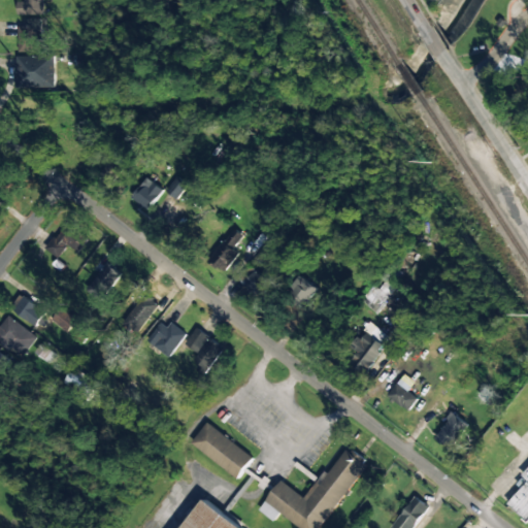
[(24,0),(25,1),(18,2),(19,15),(44,14),(43,0),(24,0)]
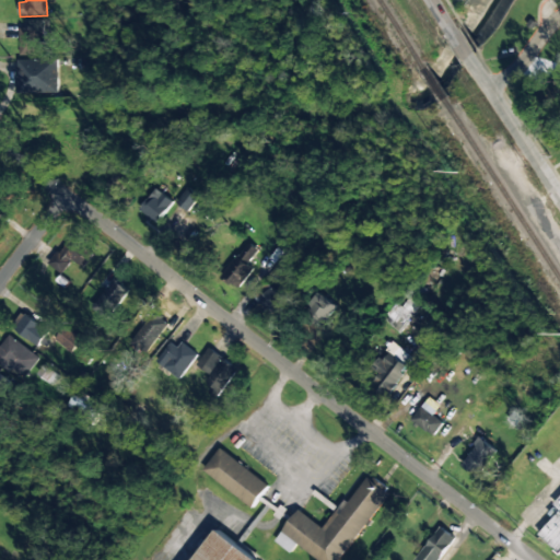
[(19,28),(20,56),(37,55),(37,44),(43,44),(42,21),(25,21),(25,28),(19,28)]
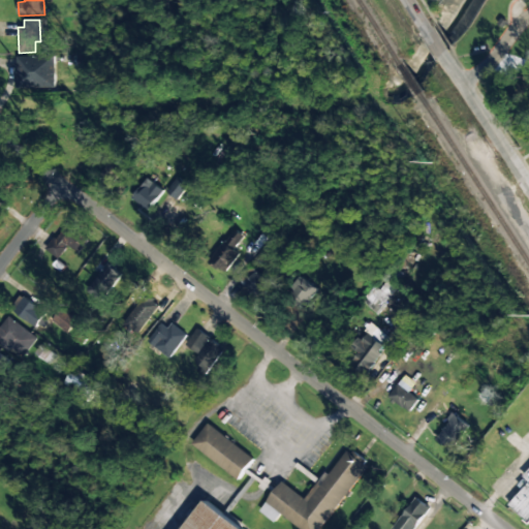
[(18,89),(55,88),(54,57),(17,57),(18,89)]
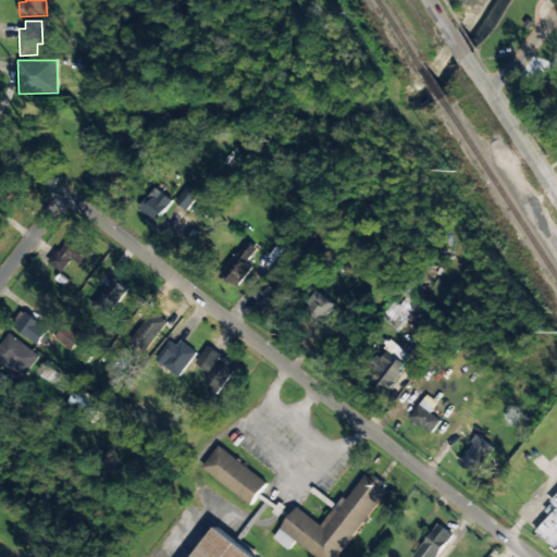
[(186,211),(198,196),(186,186),(175,201),(186,211)]
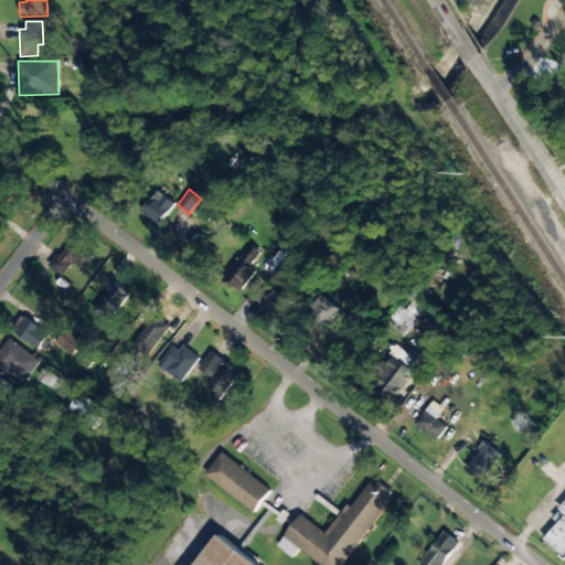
[(140,212),(158,225),(176,204),(158,190),(140,212)]
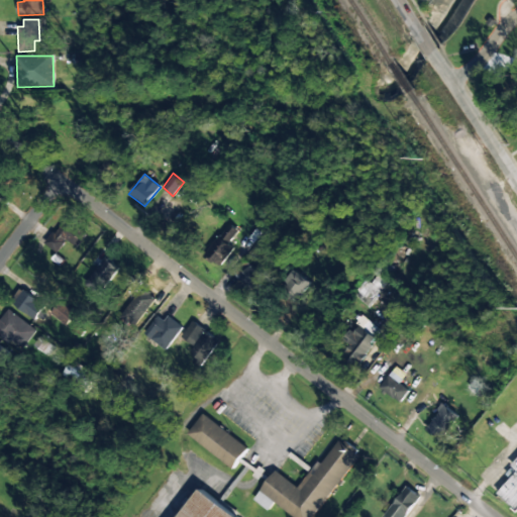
[(89,234),(63,219),(46,246),(57,252),(65,239),(81,249),(89,234)]
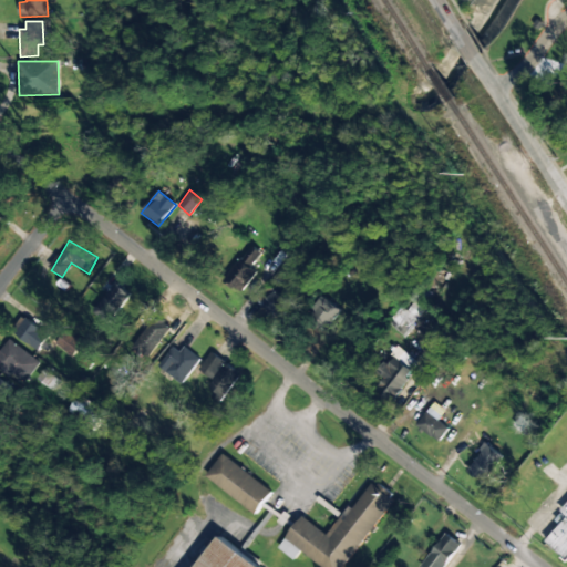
[(246,272),(237,266),(227,280),(236,287),(246,272)]
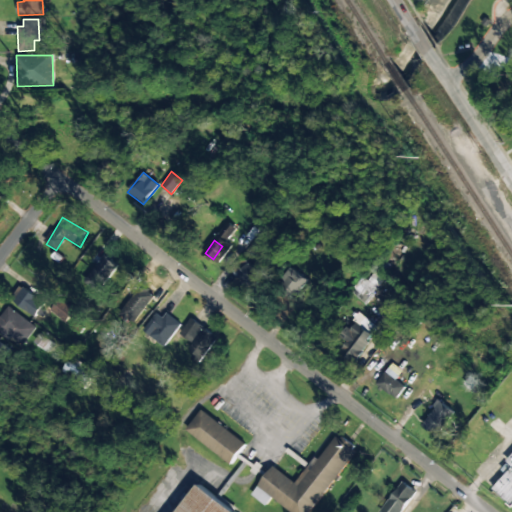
[(83,280),(99,294),(111,280),(109,278),(119,268),(106,255),(83,280)]
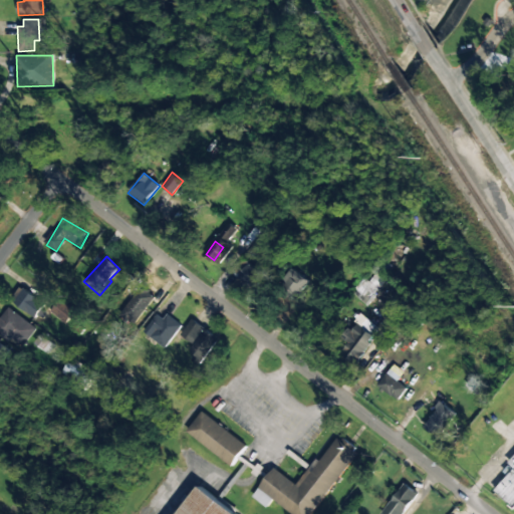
[(308,280),(290,269),(279,287),(297,298),(308,280)]
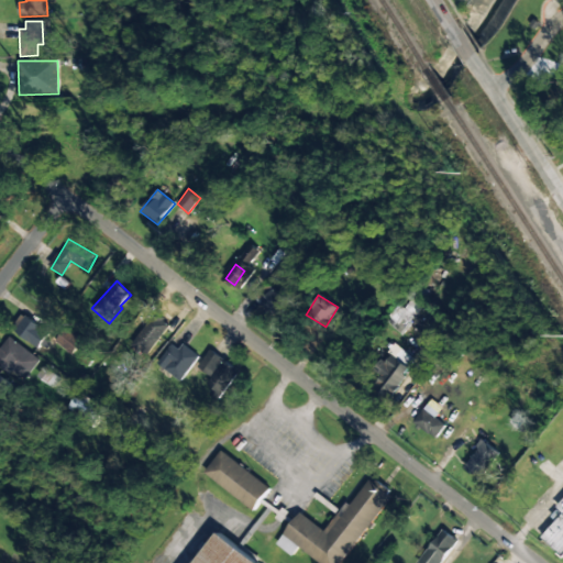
[(401,334),(415,318),(399,305),(385,321),(401,334)]
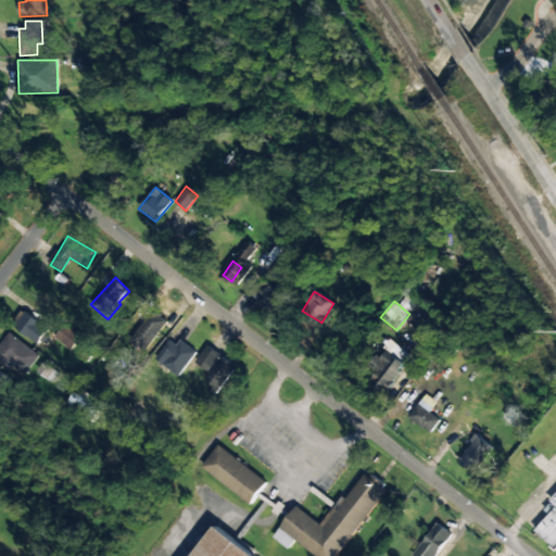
[(128,336),(142,350),(169,325),(155,310),(128,336)]
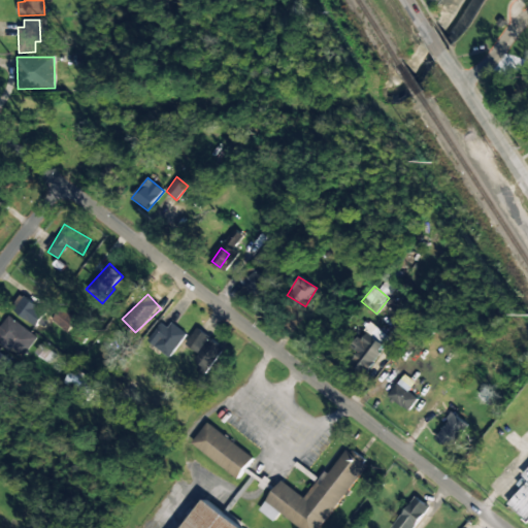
[(52,316),(20,296),(11,309),(42,329),(52,316)]
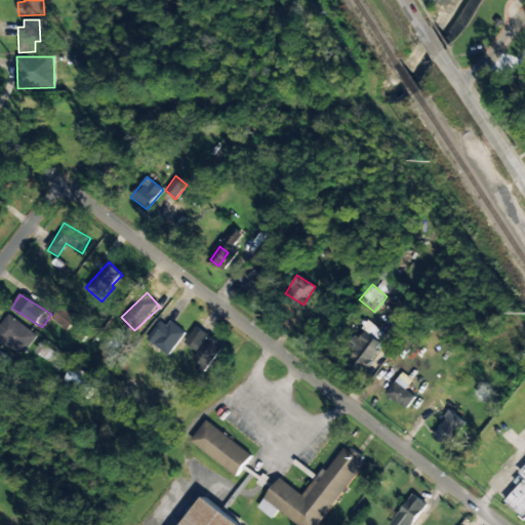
[(77,318),(63,307),(51,318),(66,331),(77,318)]
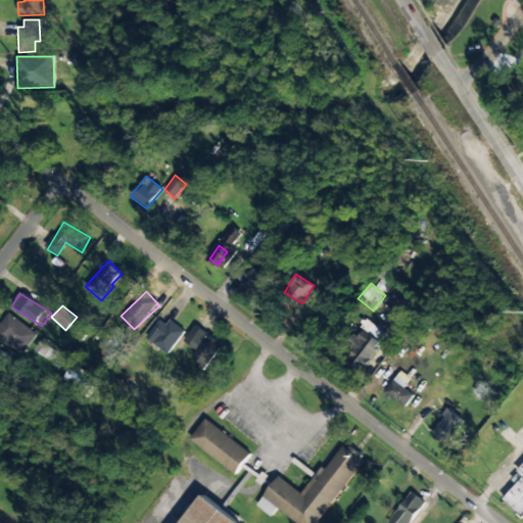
[(24,353),(38,335),(9,313),(0,324),(0,323),(0,339),(2,337),(24,353)]
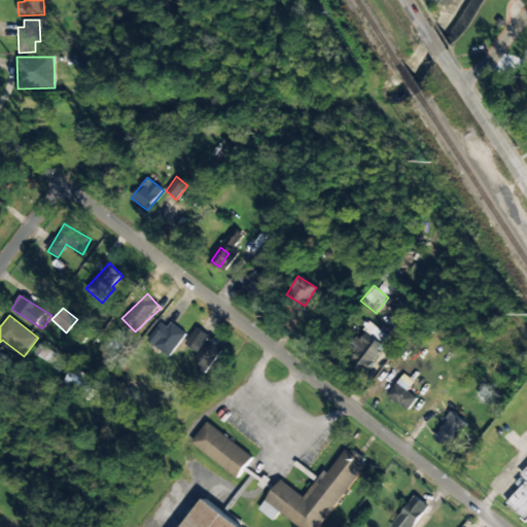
[(363,371),(390,340),(369,321),(343,352),(363,371)]
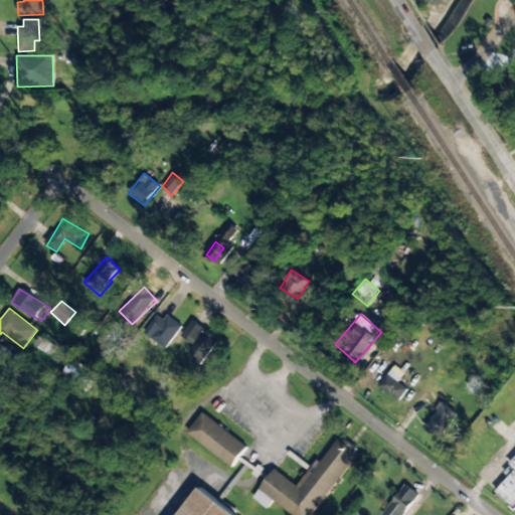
[(163,320),(156,315),(143,333),(164,348),(180,325),(167,316),(163,320)]
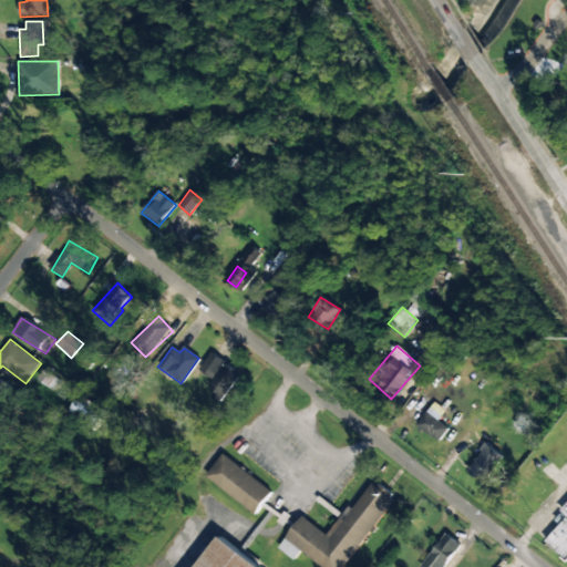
[(205,390),(222,401),(240,373),(225,362),(205,390)]
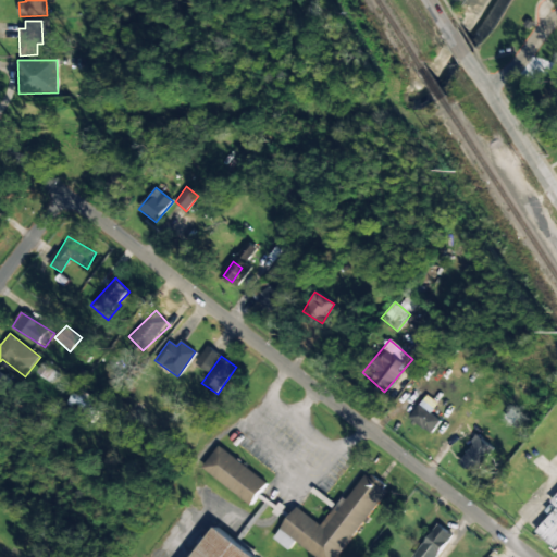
[(104,407),(78,388),(69,404),(94,422),(104,407)]
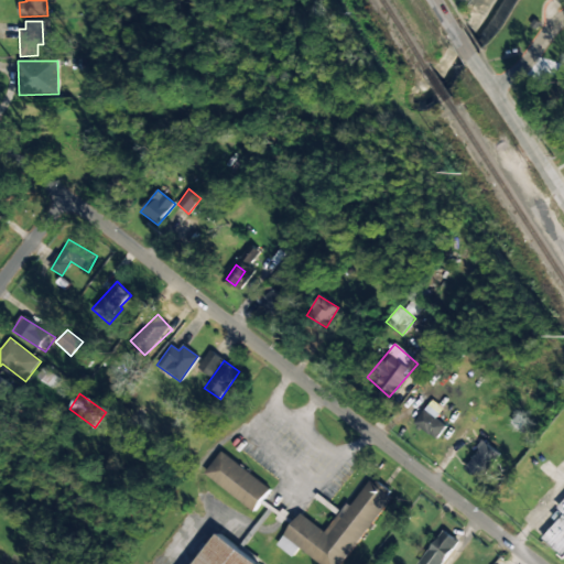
[(438,440),(446,426),(436,420),(440,413),(426,405),(414,425),(438,440)]
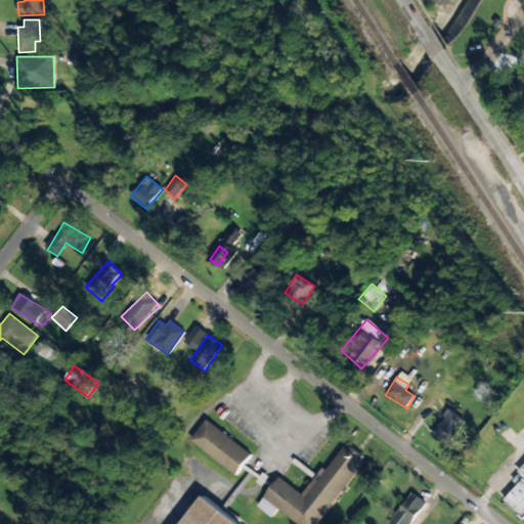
[(431,434),(445,446),(465,422),(450,410),(431,434)]
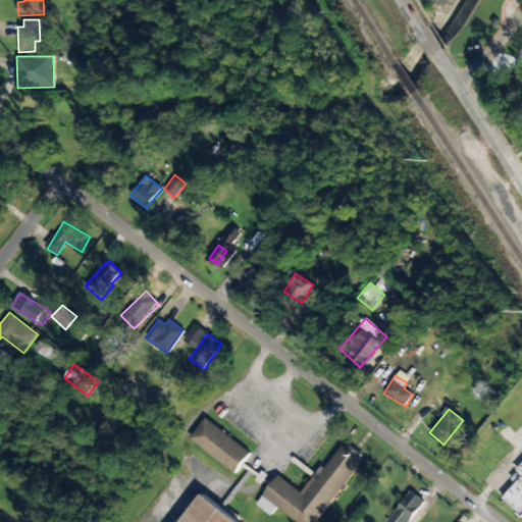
[(190,438),(236,473),(251,453),(205,418),(190,438)]
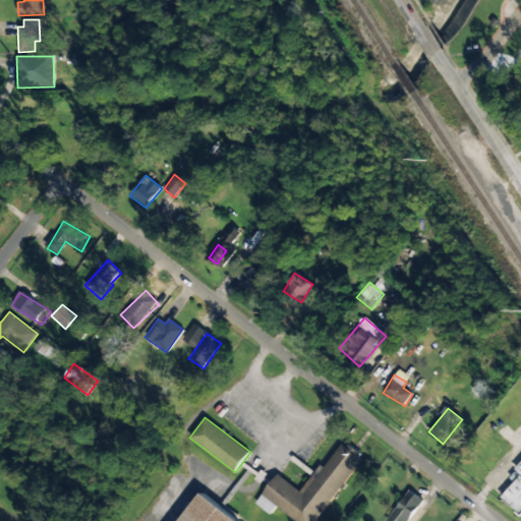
[(316,520),(361,459),(339,443),(303,494),(277,474),(255,505),(271,515),(276,507),(295,520),(316,520)]
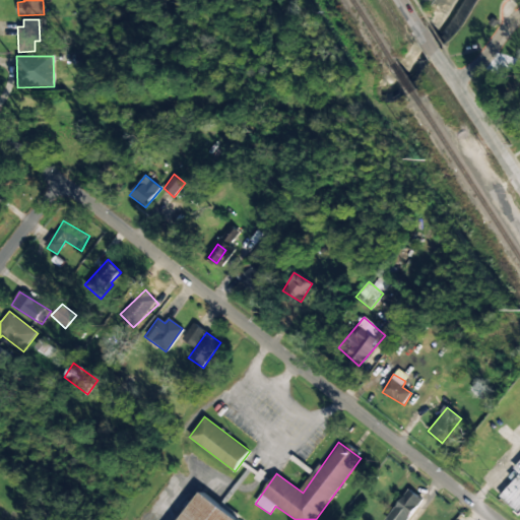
[(519,462),(508,477),(513,481),(500,498),(519,514),(519,462)]
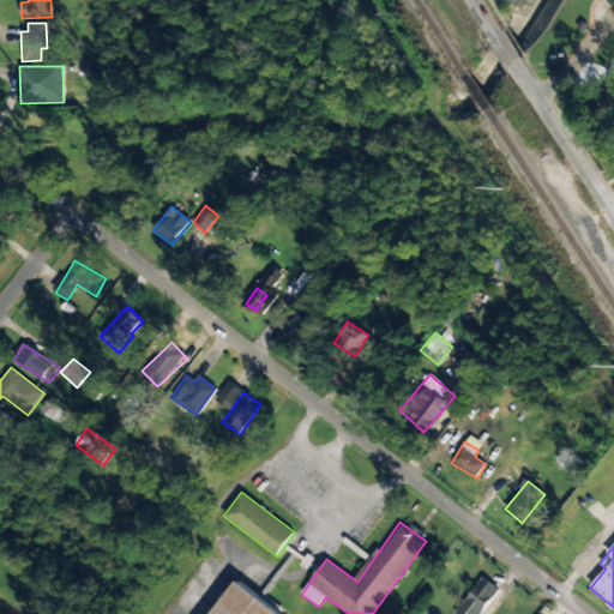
[(481,613),(498,589),(480,577),(457,613),(481,613)]
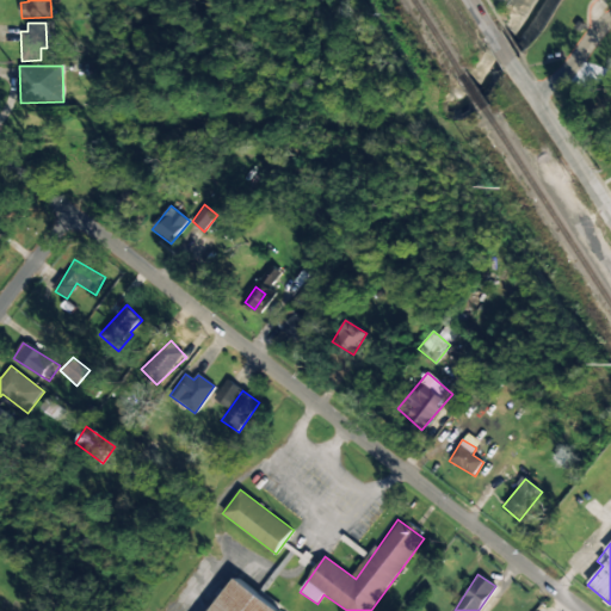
[(213,610),(281,610),(238,579),(213,610)]
